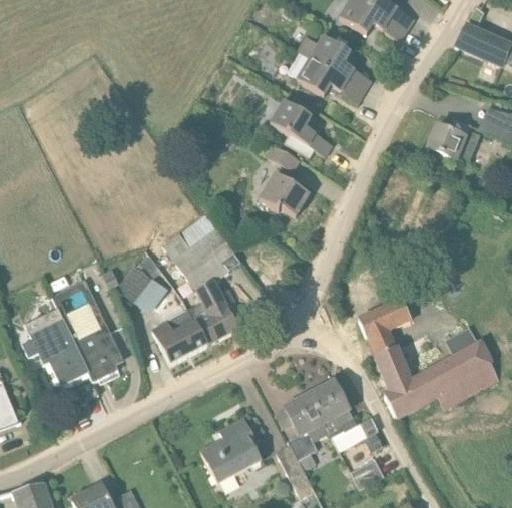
[(407,31),(356,0),(352,0),(340,19),(367,35),(373,25),(400,41),(407,31)]
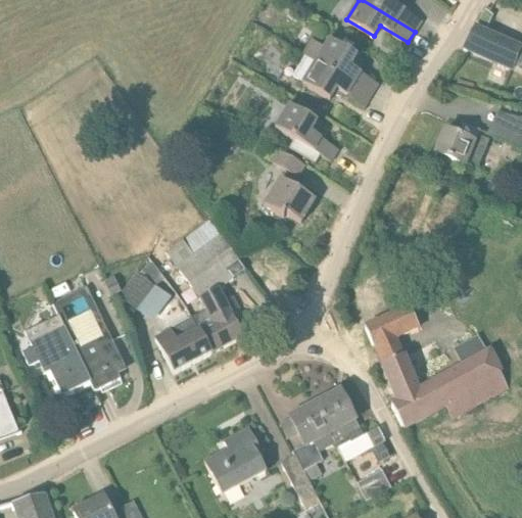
[(363,0),(415,32),(422,18),(394,2),(395,0),(363,0)]
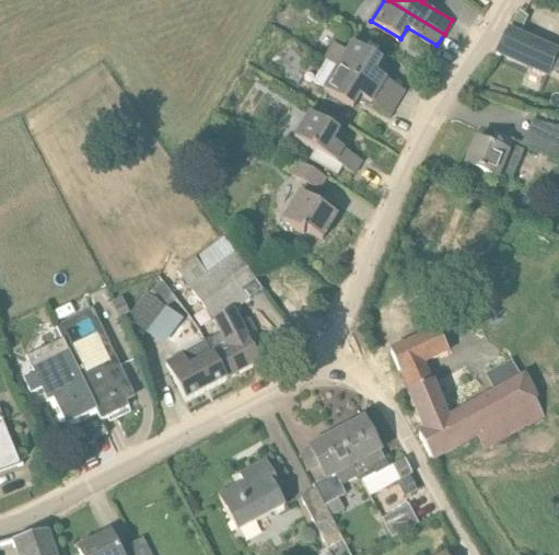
[(526,8),(525,8),(521,4),(510,25),(497,49),(550,72),(558,51),(558,48),(521,34),(519,33),(528,14),(524,12),(526,8)]
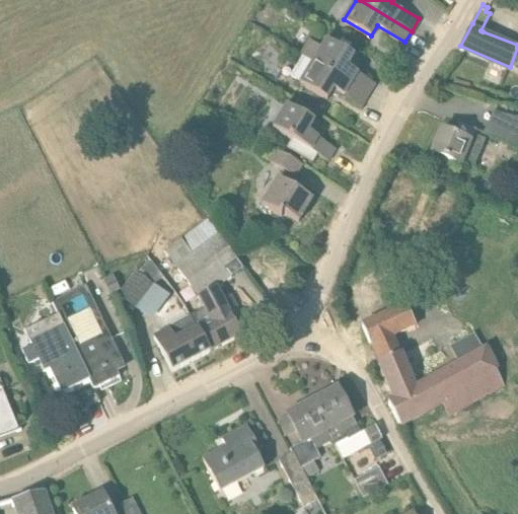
[(301,53),(312,59),(311,60),(368,94),(376,81),(348,64),(355,54),(324,38),(321,44),(310,38),(301,53)]
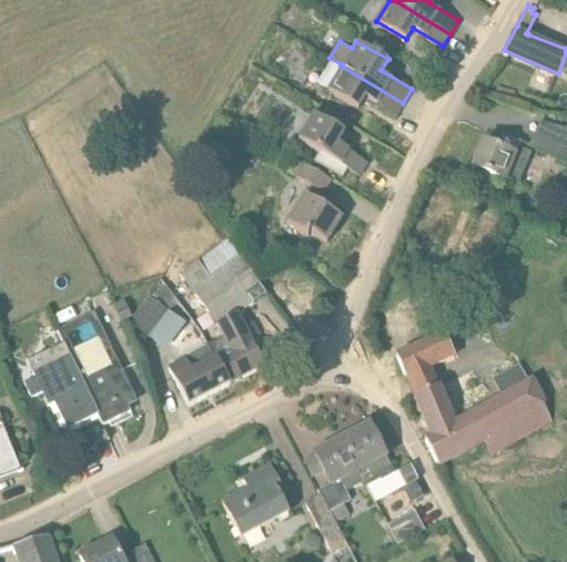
[(403,103),(341,65),(328,88),(358,108),(365,95),(396,114),(403,103)]
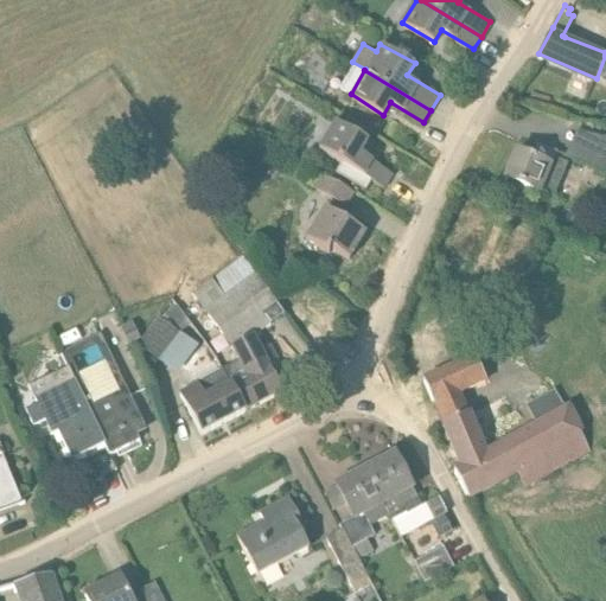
[(361,152),(369,139),(336,119),(318,147),(342,161),(336,171),(367,189),(372,178),(384,185),(394,171),(361,152)]
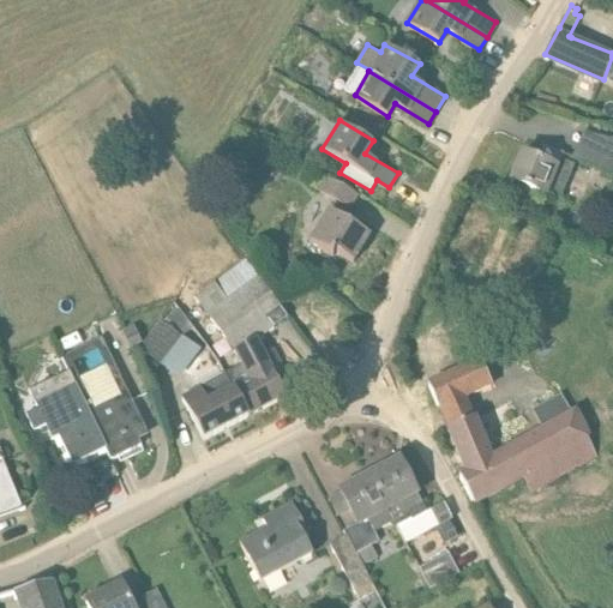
[(612,136),(584,128),(572,154),(612,173),(612,136)]
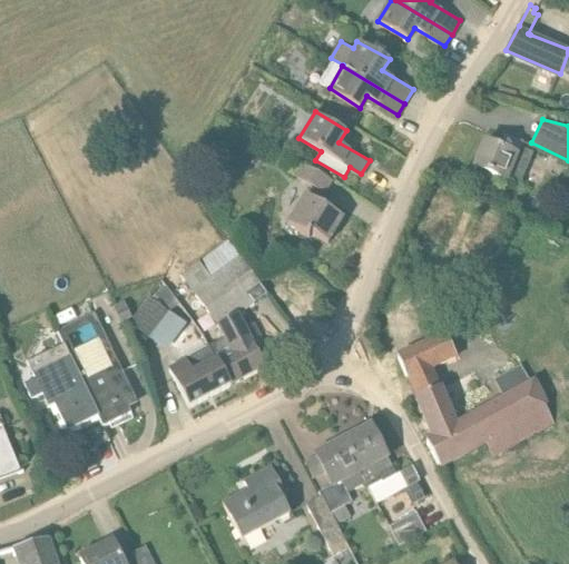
[(484,139),(474,166),(508,177),(510,172),(525,178),(537,149),(522,144),(523,139),(503,132),(499,145),(484,139)]
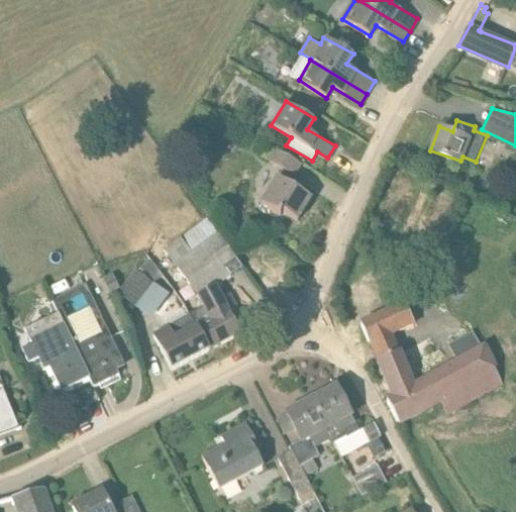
[(304,163),(279,147),(272,159),(297,175),(304,163)]
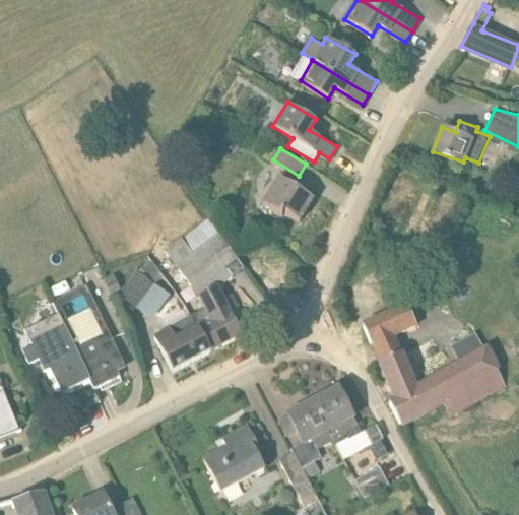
[(300,219),(314,197),(279,176),(264,200),(282,212),(283,209),(300,219)]
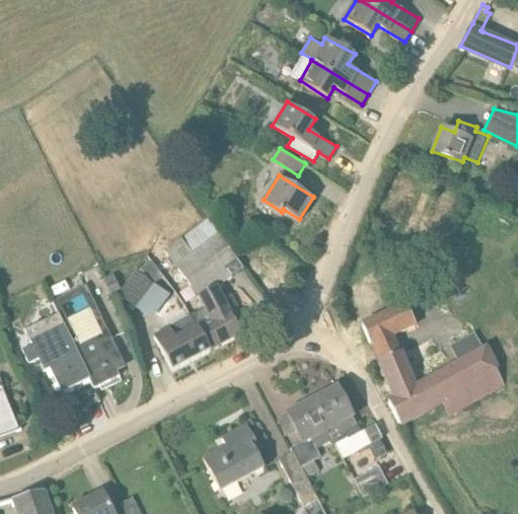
[(199,294),(217,285),(243,266),(208,217),(165,248),(199,294)]
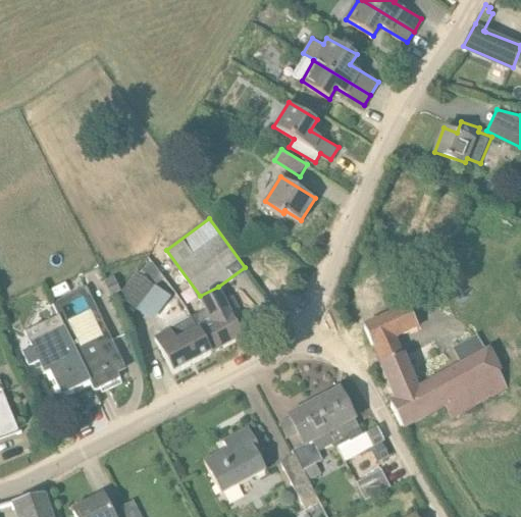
[(137,269),(118,293),(137,307),(155,283),(137,269)]
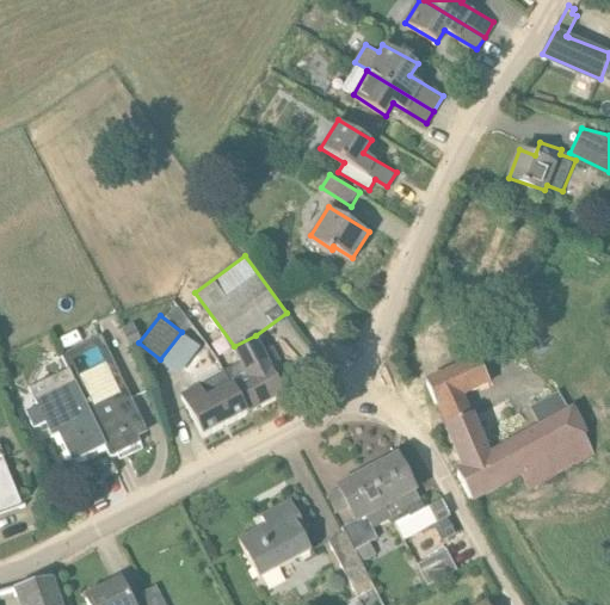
[(103,332),(63,350),(75,377),(105,444),(111,455),(141,440),(136,430),(146,425),(122,370),(119,371),(103,332)]
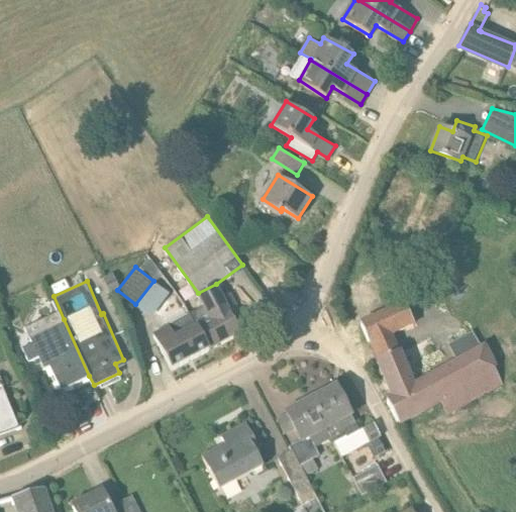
[(212,318),(197,326),(209,348),(241,331),(229,309),(237,305),(230,291),(222,295),(216,284),(198,293),(212,318)]
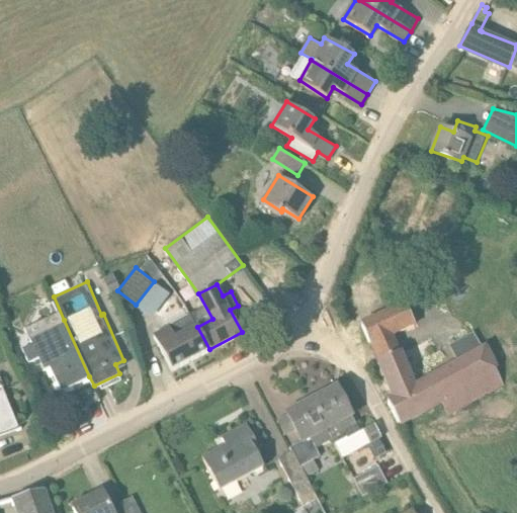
[(361,322),(370,342),(394,332),(415,322),(406,302),(363,322),(361,322)]
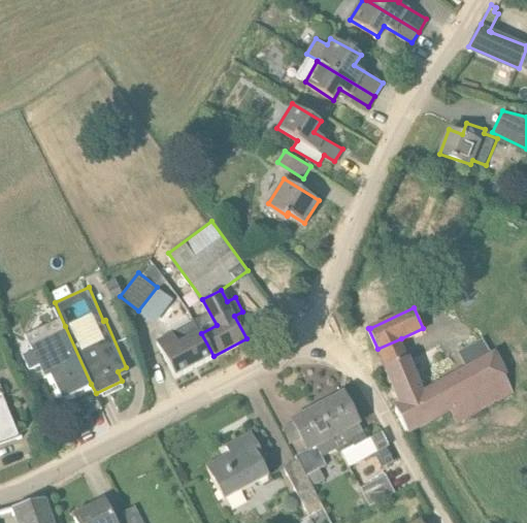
[(175,376),(213,356),(201,333),(195,321),(157,341),(175,376)]
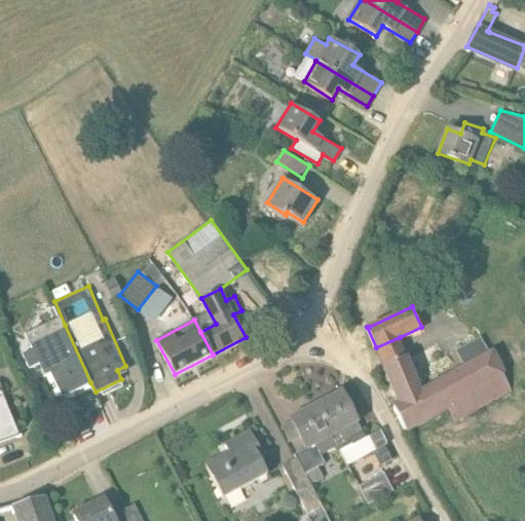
[(50,369),(63,396),(90,382),(65,325),(31,340),(44,371),(50,369)]
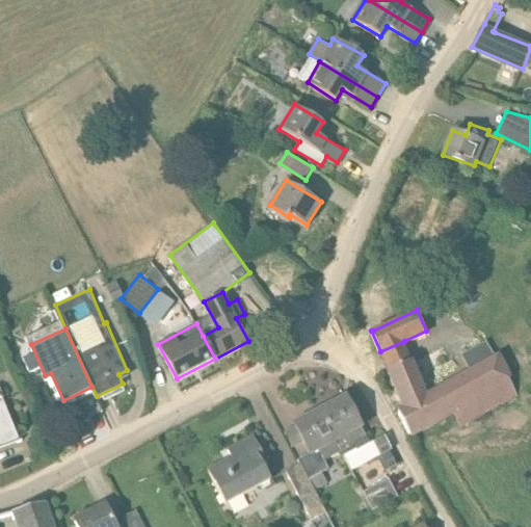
[(33,351),(23,356),(30,370),(41,366),(33,351)]
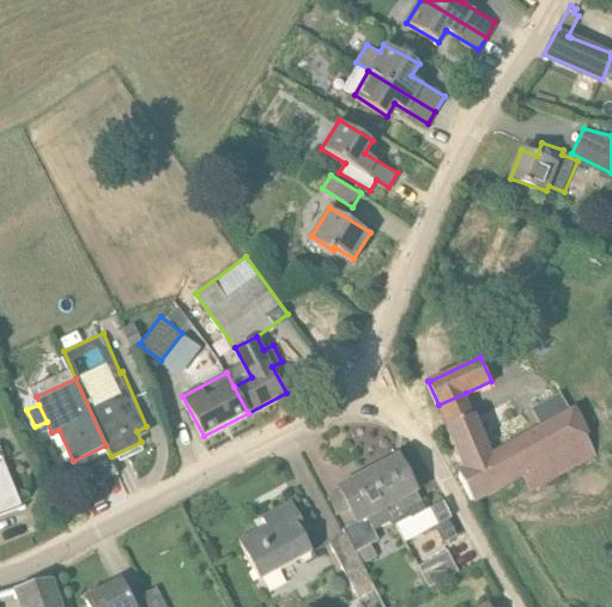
[(474,503),(522,478),(523,477),(531,490),(598,453),(587,435),(591,432),(577,407),(494,454),(486,436),(458,448),(466,469),(459,474),(474,503)]
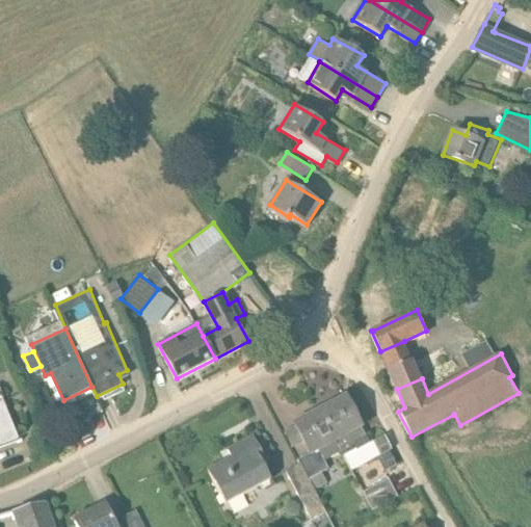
[(414,360),(389,371),(397,389),(422,378),(414,360)]
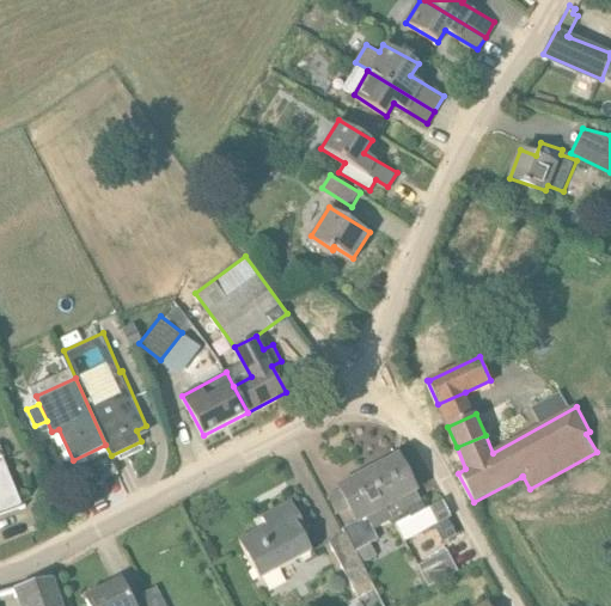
[(0,506),(19,499),(0,445),(0,506)]
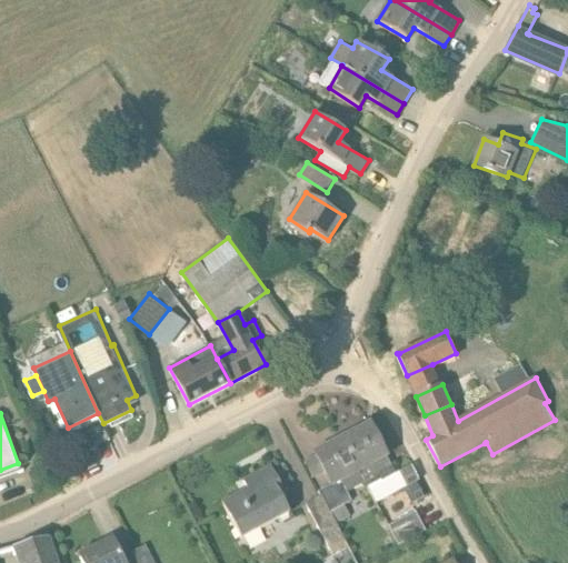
[(359,429),(342,438),(359,471),(364,480),(366,479),(369,485),(377,500),(407,484),(399,470),(396,471),(370,422),(369,423),(370,424),(360,430),(359,429)]
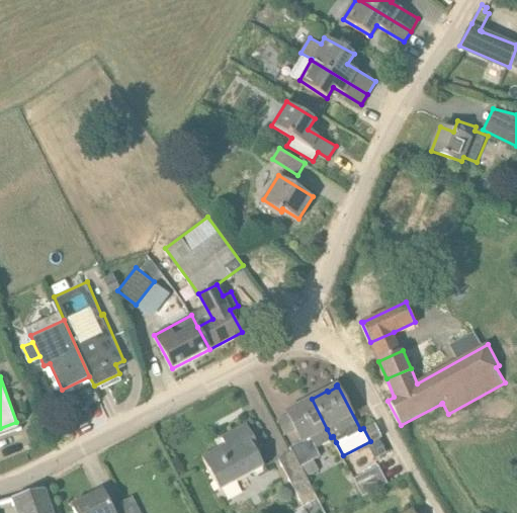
[(289,445),(291,448),(299,463),(300,462),(318,453),(310,438),(327,429),(312,399),(297,406),(297,407),(288,412),(288,411),(287,412),(300,439),(289,445)]
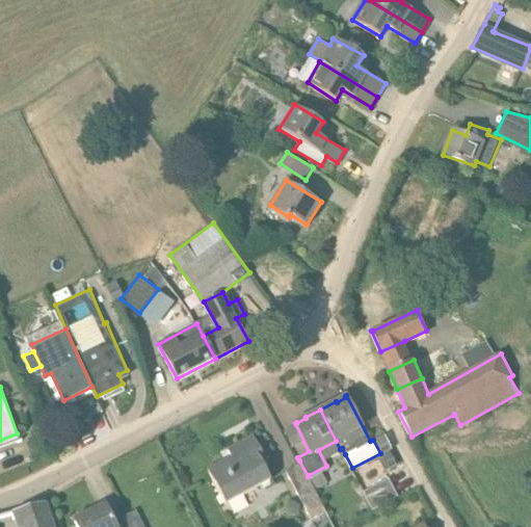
[(232,455),(208,468),(223,499),(267,476),(261,464),(267,460),(254,433),(228,447),(232,455)]
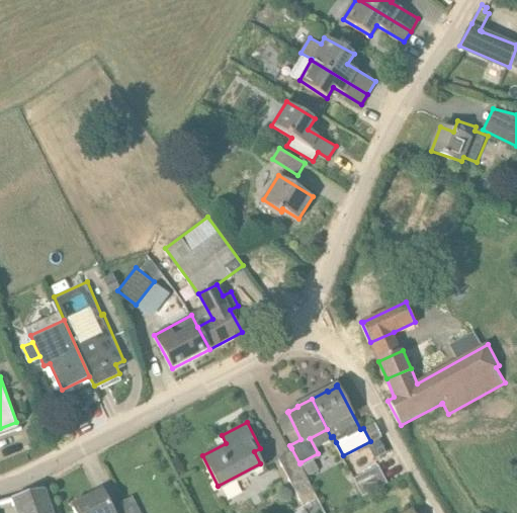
[(318,496),(300,462),(299,463),(291,448),(278,455),(304,503),(318,496)]
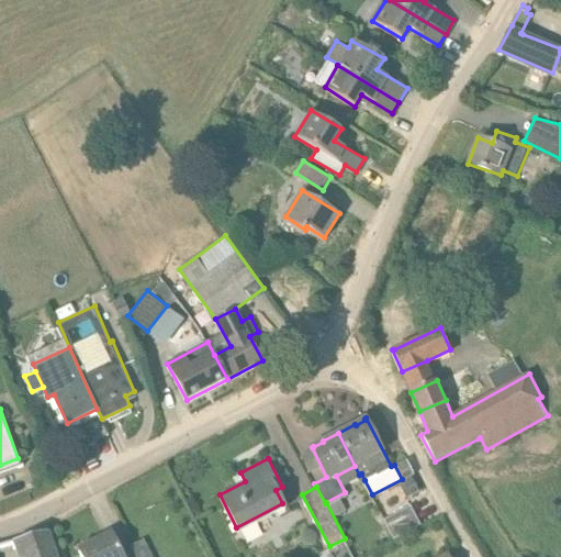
[(384,517),(394,536),(421,522),(411,503),(384,517)]
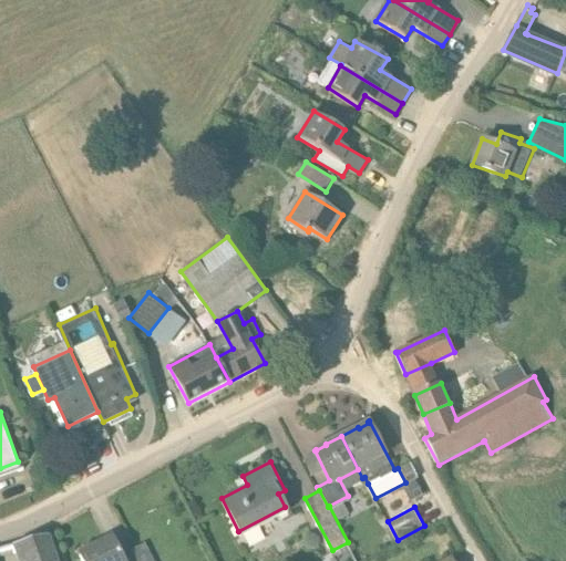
[(80,552),(83,560),(125,560),(112,536),(92,546),(94,549),(82,556),(81,552),(80,552)]
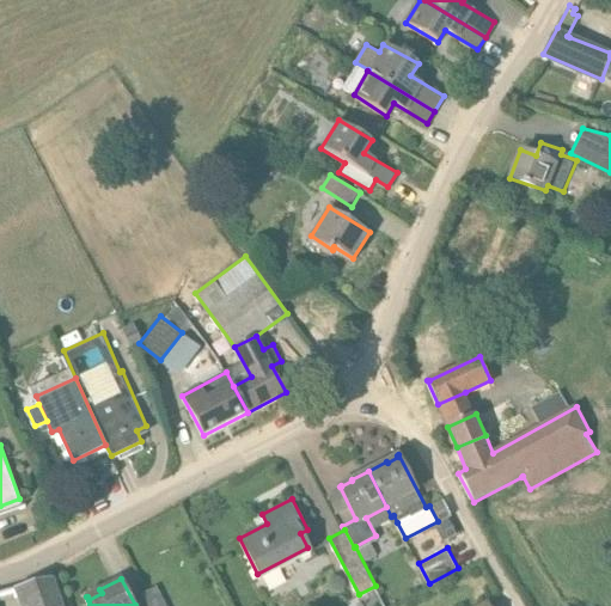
[(0,600),(19,599),(18,586),(0,586),(0,600)]
